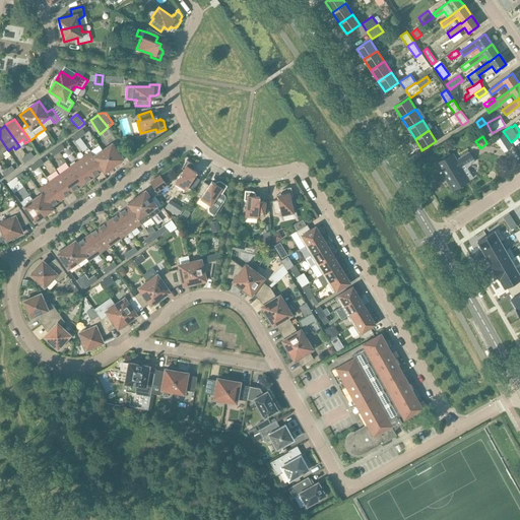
[(112,144),(103,150),(114,166),(123,159),(121,155),(125,152),(118,142),(113,145),(112,144)]
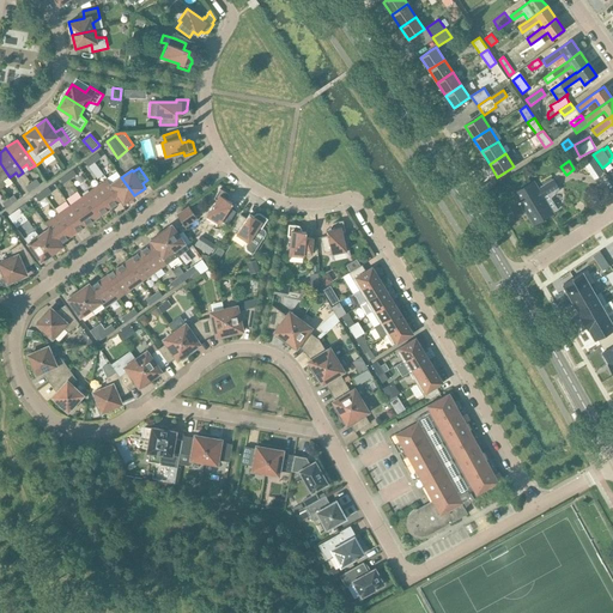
[(121,177),(111,184),(110,184),(122,200),(121,200),(123,204),(134,195),(121,177)]
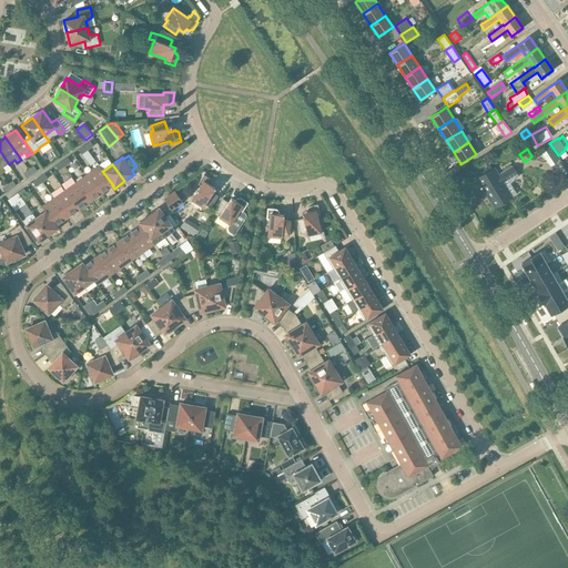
[(102,171),(103,171),(100,166),(88,174),(101,194),(112,185),(113,185),(102,171)]
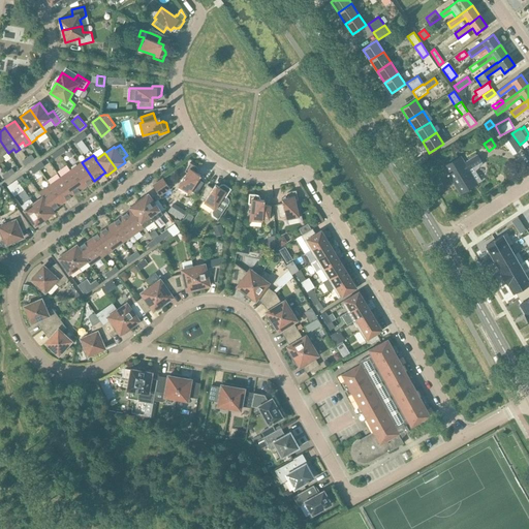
[(460,156),(453,161),(444,166),(448,173),(446,174),(447,175),(449,175),(461,193),(465,191),(466,193),(471,191),(469,188),(481,181),(475,172),(483,164),(478,156),(465,164),(460,156)]
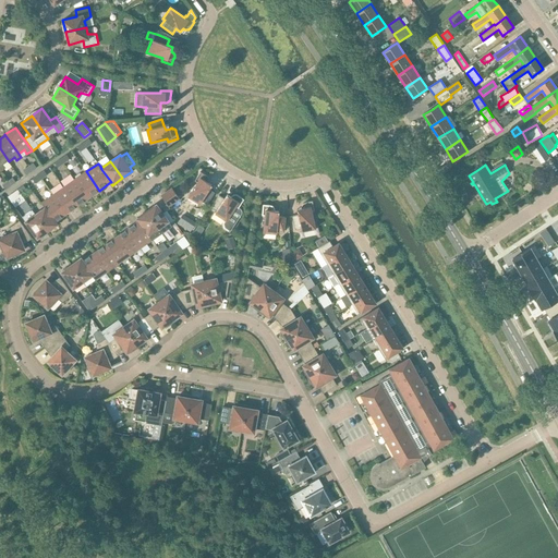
[(88,198),(99,191),(86,171),(75,180),(88,198)]
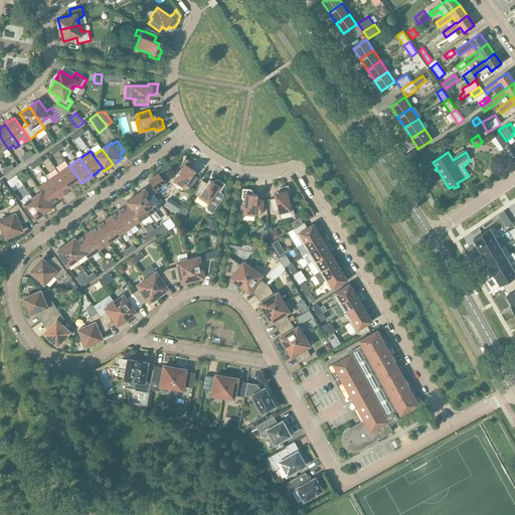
[(174,182),(182,187),(185,188),(186,186),(191,189),(198,178),(193,175),(195,170),(192,168),(192,167),(193,166),(193,165),(192,164),(192,163),(191,162),(185,159),(180,167),(182,168),(174,182)]
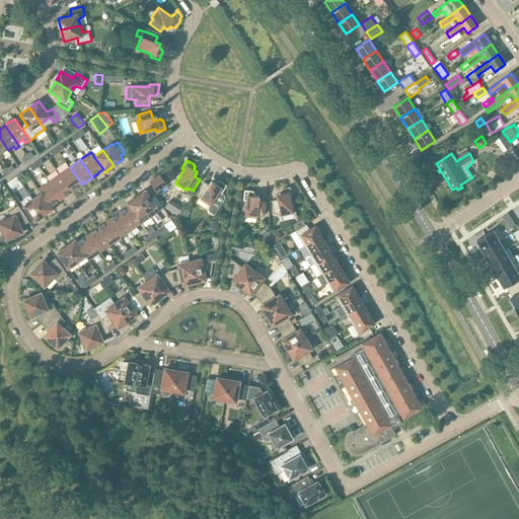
[(52,174),(56,170),(48,161),(41,168),(45,172),(48,170),(52,174)]
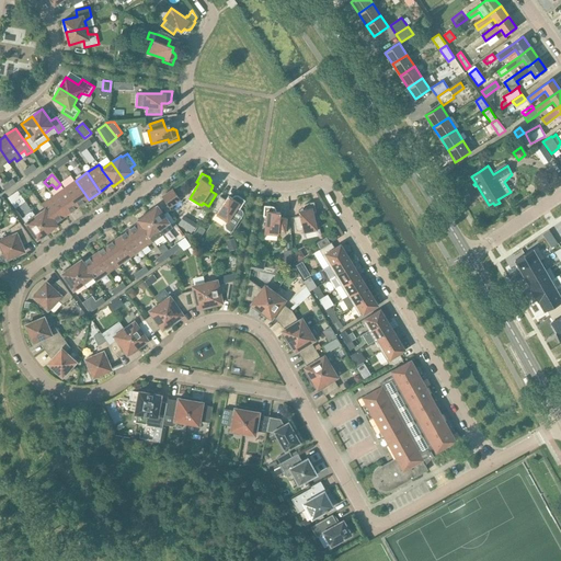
[(78,207),(89,199),(76,181),(65,189),(78,207)]
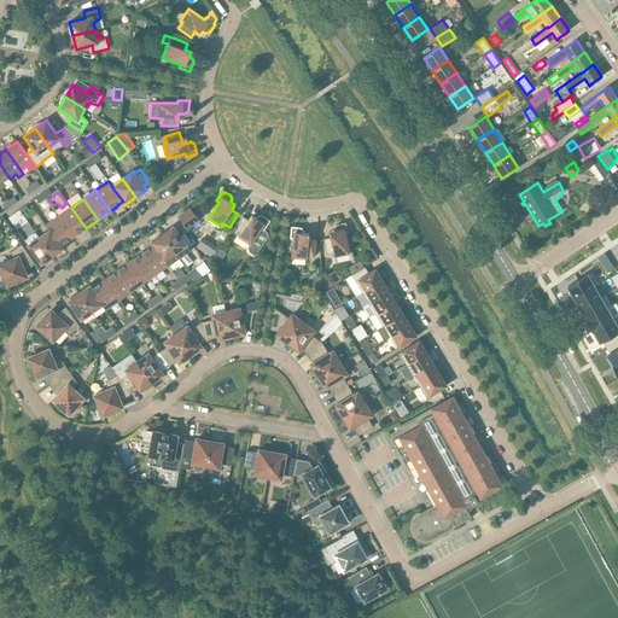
[(25,205),(19,210),(23,215),(29,210),(25,205)]
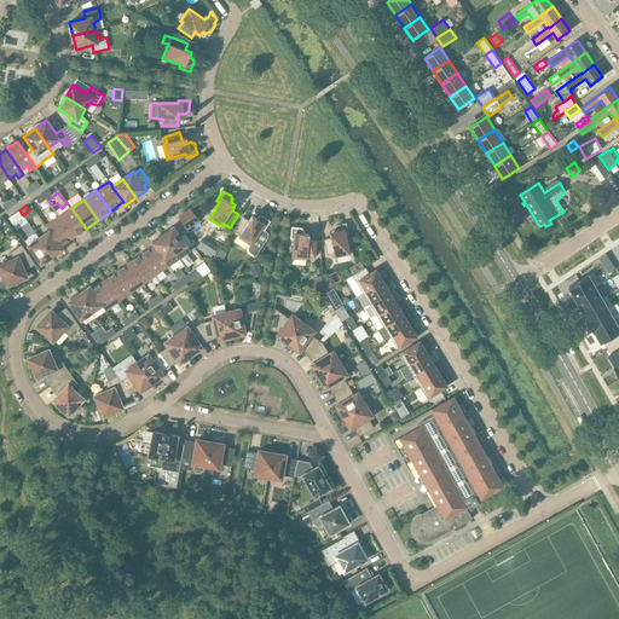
[(74,237),(86,229),(71,208),(58,217),(74,237)]
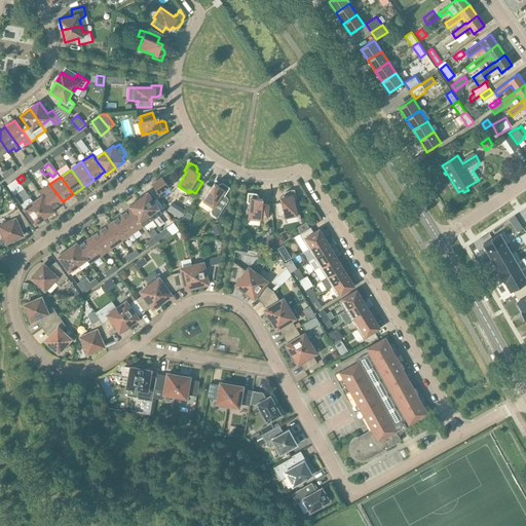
[(162,178),(152,185),(159,194),(170,188),(162,178)]
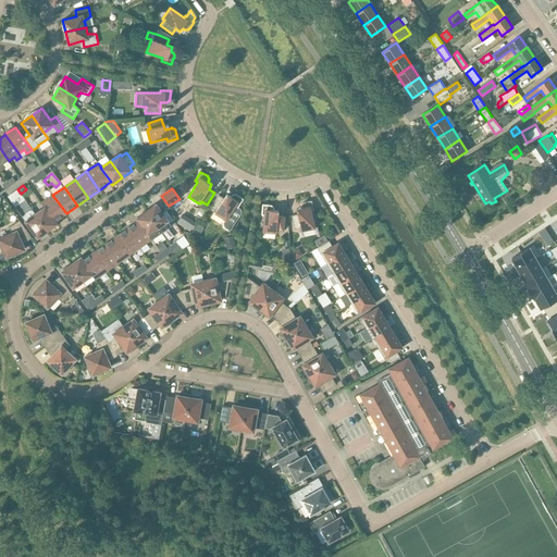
[(209,209),(224,219),(222,223),(223,229),(230,233),(242,214),(242,213),(242,212),(242,211),(242,210),(240,209),(238,207),(244,199),(237,195),(236,195),(235,194),(234,194),(233,195),(232,195),(232,196),(231,197),(227,194),(224,198),(219,195),(209,209)]
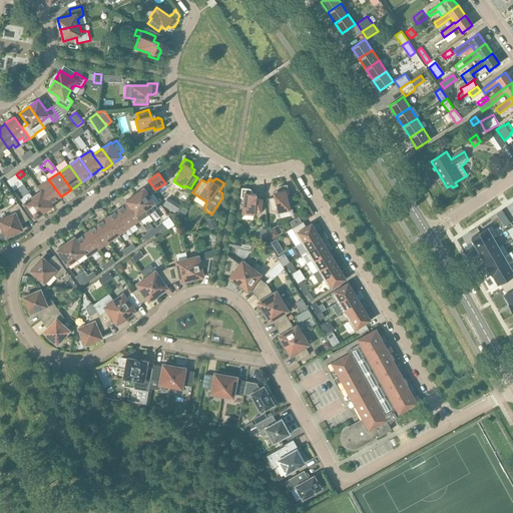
[(50,203),(61,196),(48,179),(38,187),(41,191),(50,204),(50,203)]
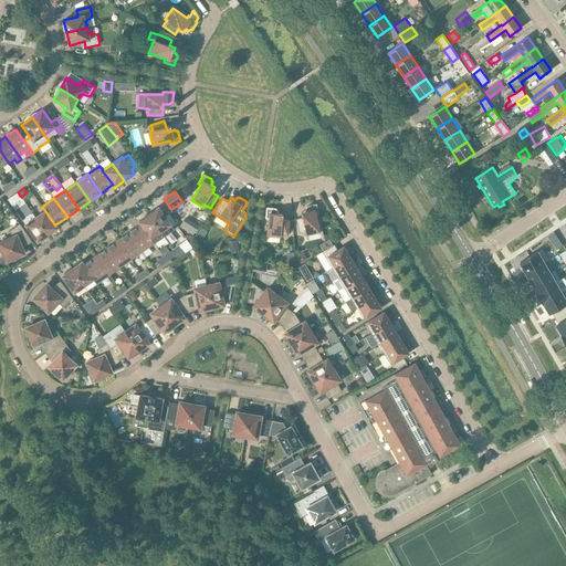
[(296,219),(300,233),(305,232),(306,234),(320,232),(316,215),(320,215),(316,203),(310,206),(308,206),(307,207),(306,208),(306,209),(305,210),(306,211),(302,212),(303,218),(296,219)]
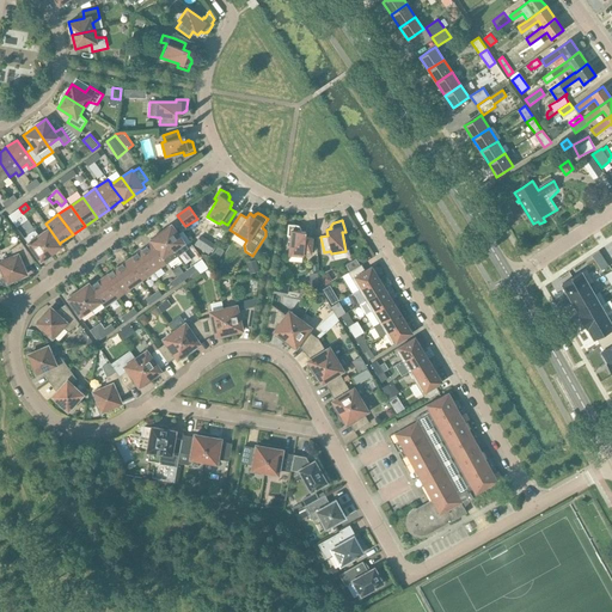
[(188,248),(171,225),(160,232),(177,256),(188,248)]
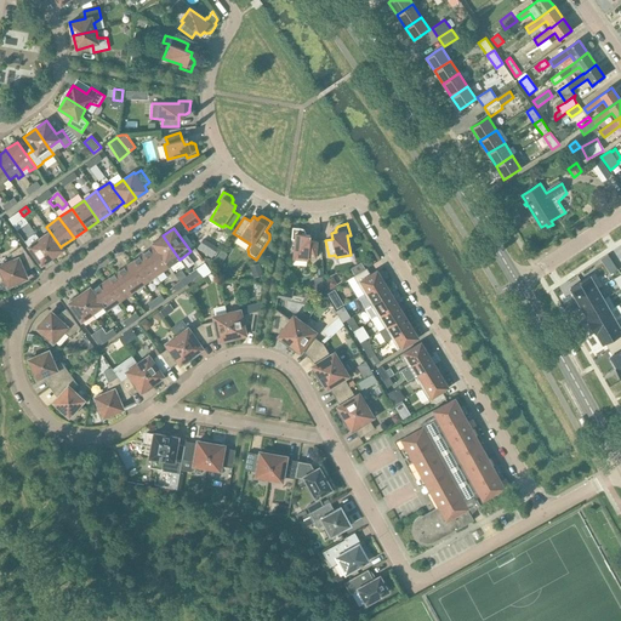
[(315,257),(317,254),(318,241),(311,241),(311,235),(306,234),(306,233),(306,232),(305,231),(303,229),(302,228),(301,228),(292,228),(291,239),(295,240),(294,258),(308,260),(308,257),(315,257)]
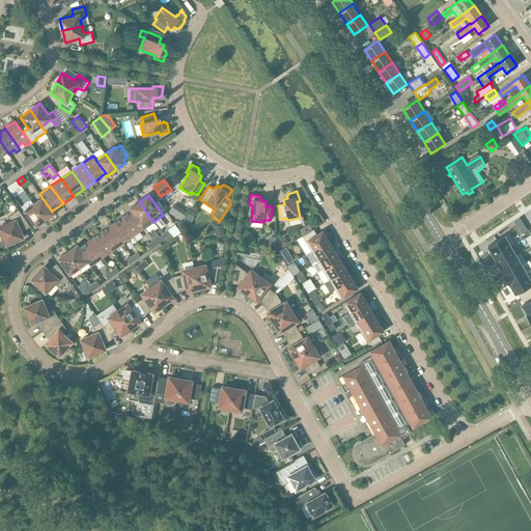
[(54,214),(52,211),(52,212),(43,198),(33,204),(45,220),(54,214)]
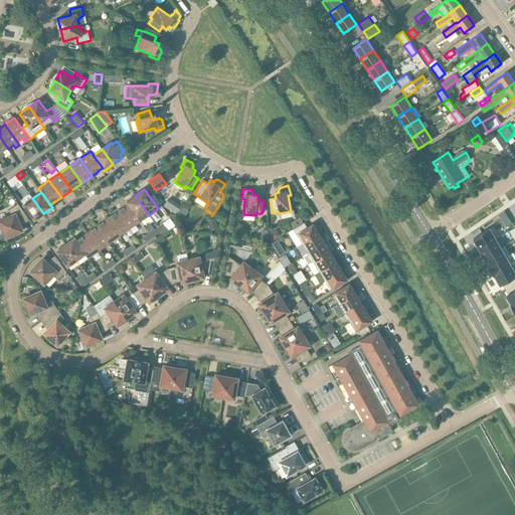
[(34,220),(43,213),(32,198),(29,194),(20,200),(34,220)]
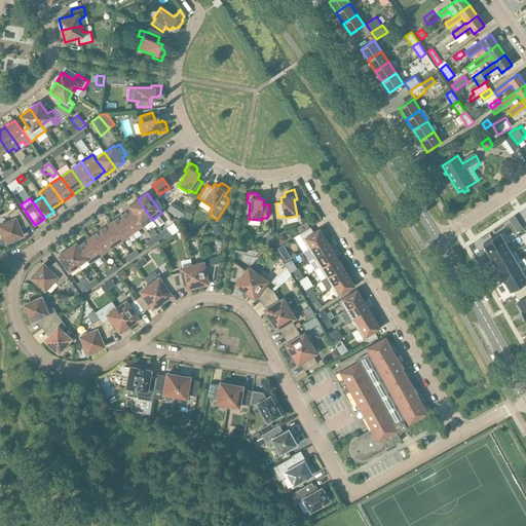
[(152,220),(138,199),(128,207),(130,209),(143,226),(152,220)]
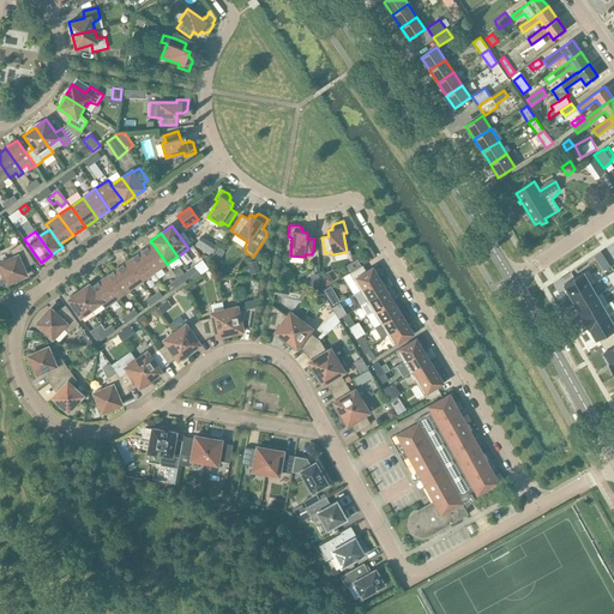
[(200,253),(210,254),(212,244),(202,241),(200,253)]
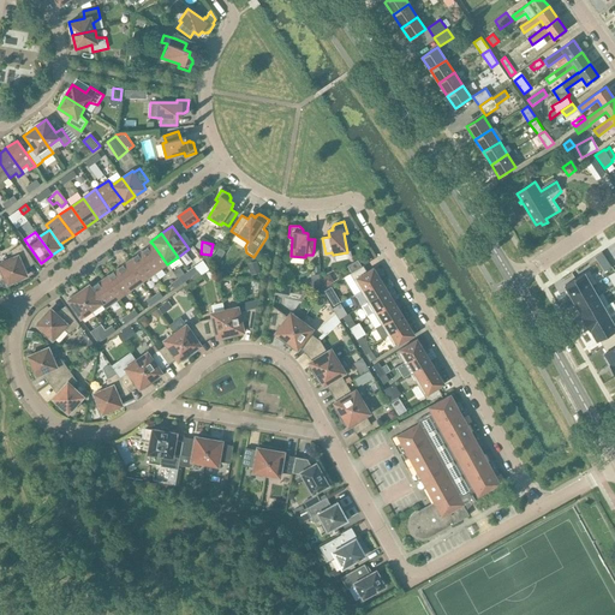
[(35,263),(22,243),(10,251),(13,258),(0,263),(0,266),(7,284),(27,275),(23,266),(31,260),(35,263)]
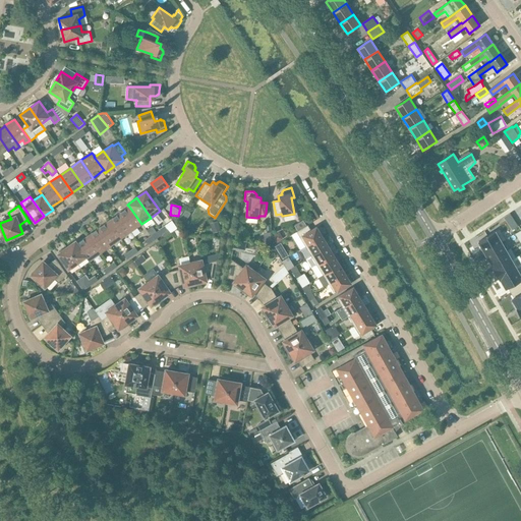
[(129,207),(119,214),(131,232),(141,224),(129,207)]
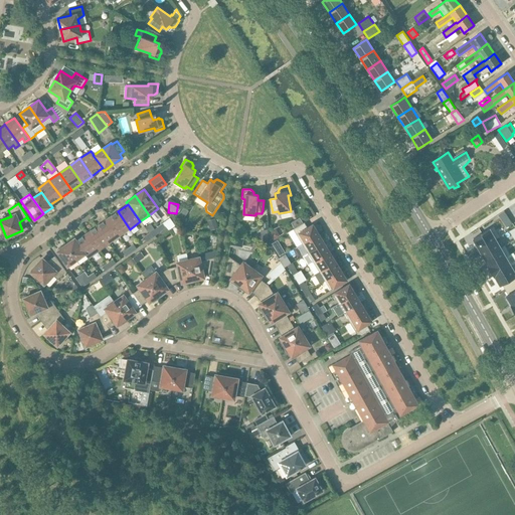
[(108,219),(120,236),(130,229),(118,211),(108,219)]
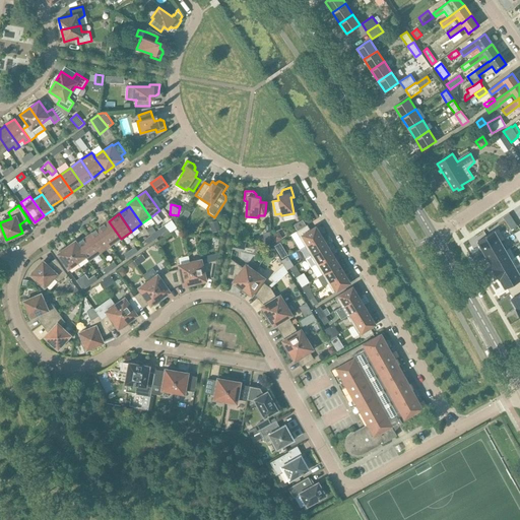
[(303,219),(294,225),(297,231),(306,225),(303,219)]
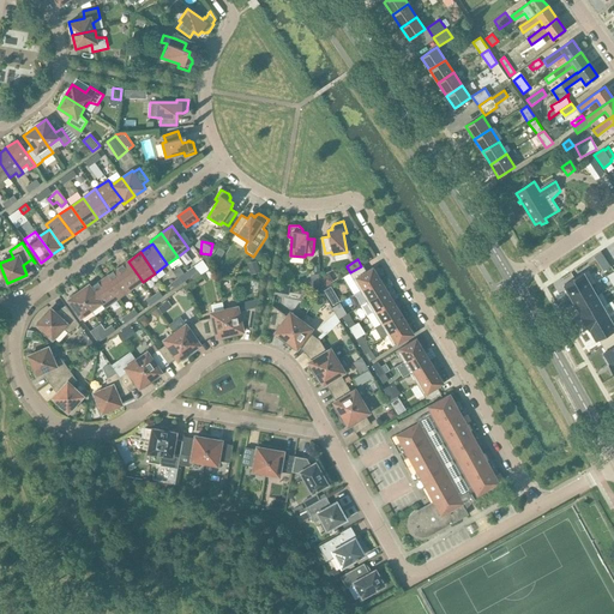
[(188,271),(192,276),(194,281),(210,270),(204,260),(194,266),(188,271)]
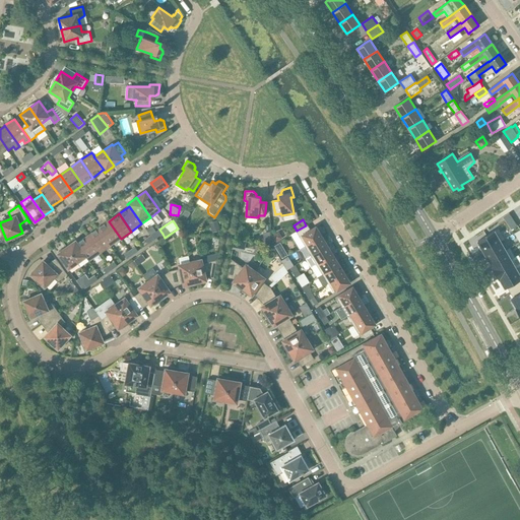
[(217,220),(209,223),(212,234),(220,231),(217,220)]
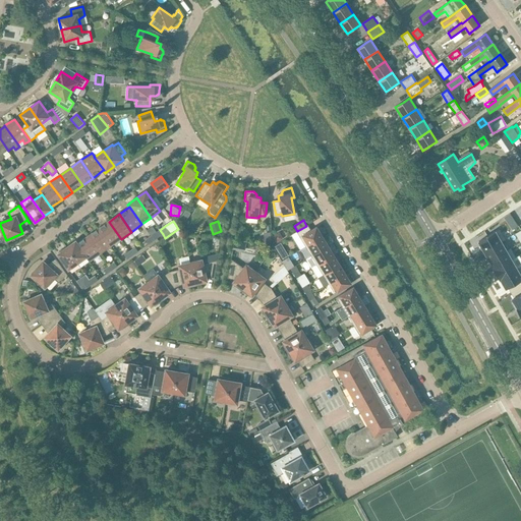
[(98,229),(111,246),(121,239),(109,222),(98,229)]
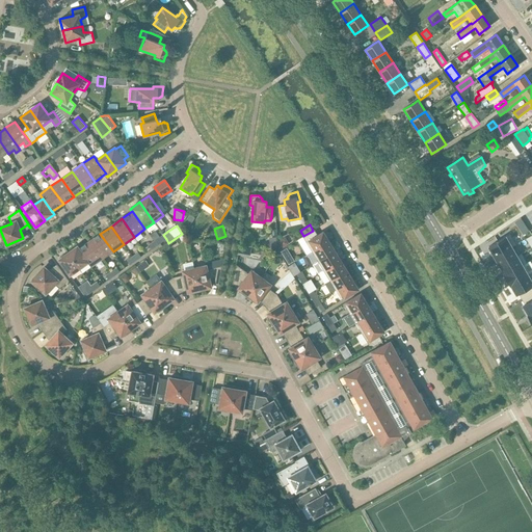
[(314,230),(306,235),(302,237),(312,253),(329,241),(323,232),(317,235),(314,230)]
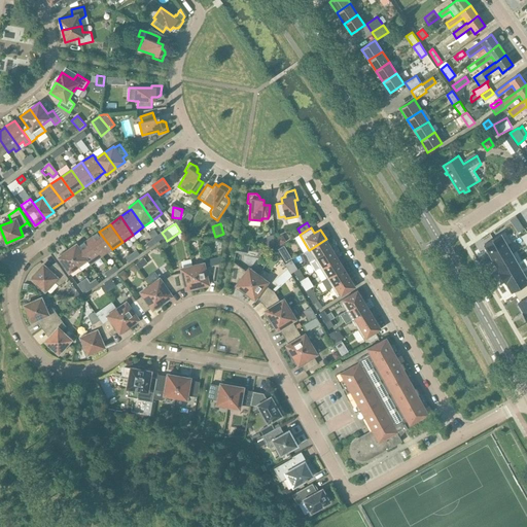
[(89,239),(101,256),(112,249),(99,232),(89,239)]
